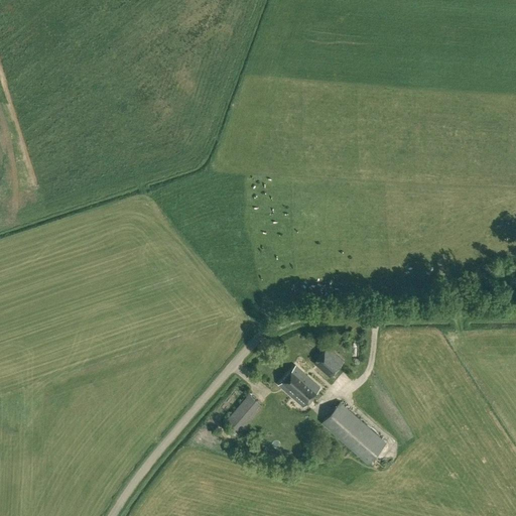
[(328,348),(313,364),(331,378),(344,363),(328,348)]
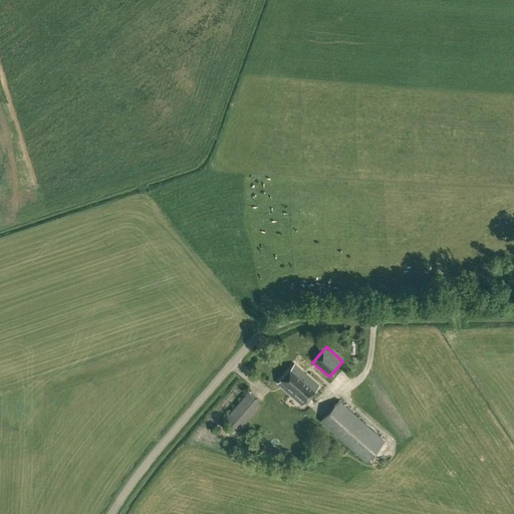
[(278,383),(302,405),(319,386),(295,364),(278,383)]
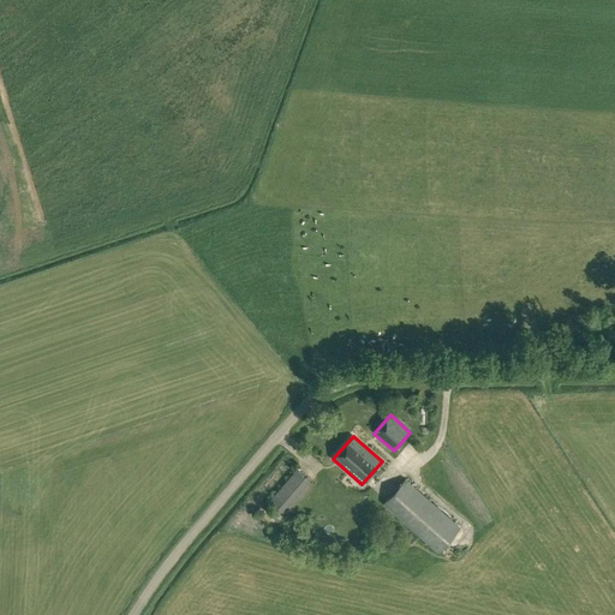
[(267,503),(284,518),(312,483),(297,470),(267,503)]
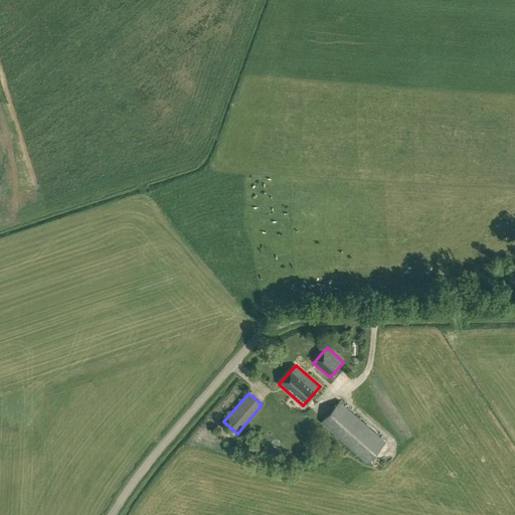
[(320,422),(367,463),(386,442),(340,401),(320,422)]
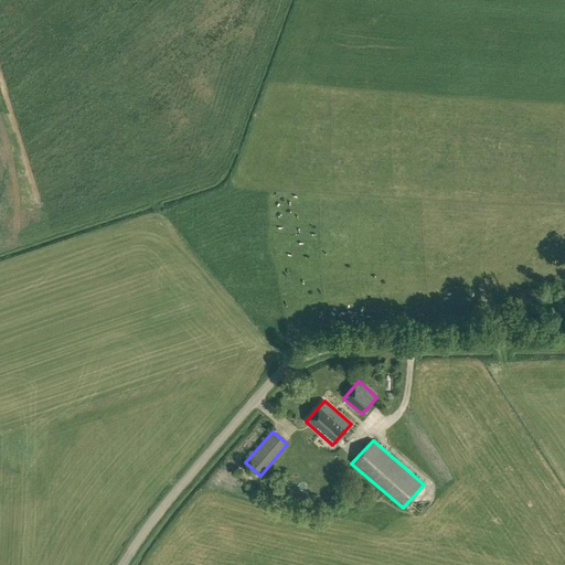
[(295,449),(286,461),(292,466),(301,454),(295,449)]
